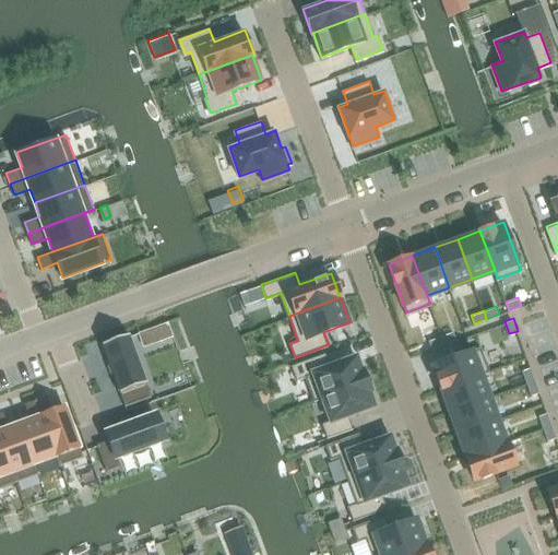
[(168,320),(139,331),(144,344),(174,333),(168,320)]
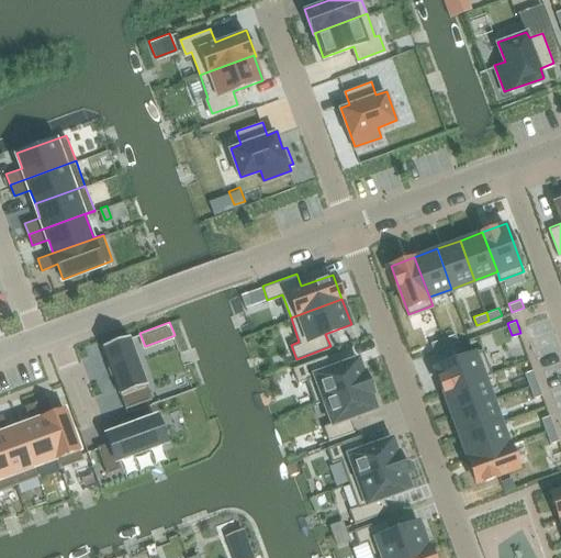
[(456,333),(444,337),(447,345),(459,341),(456,333)]
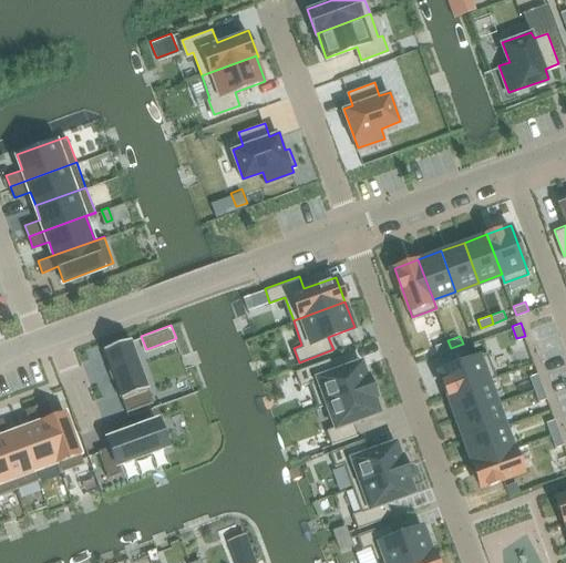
[(131,338),(104,348),(127,410),(154,400),(131,338)]
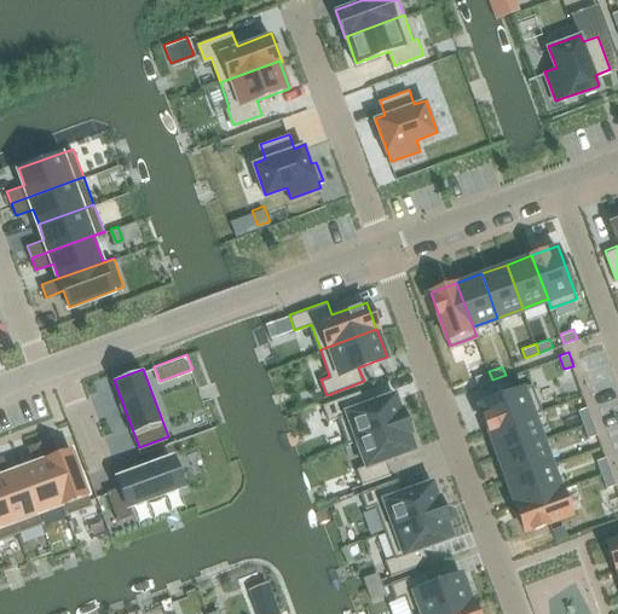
[(489,371),(475,376),(478,384),(492,380),(489,371)]
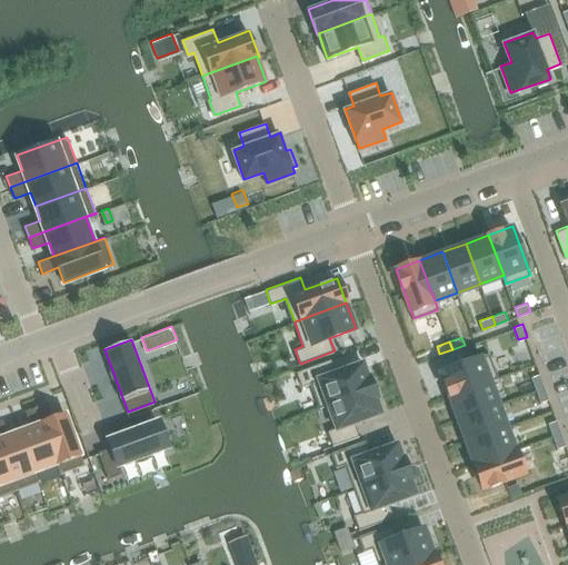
[(489,353),(440,370),(449,395),(498,376),(489,353)]
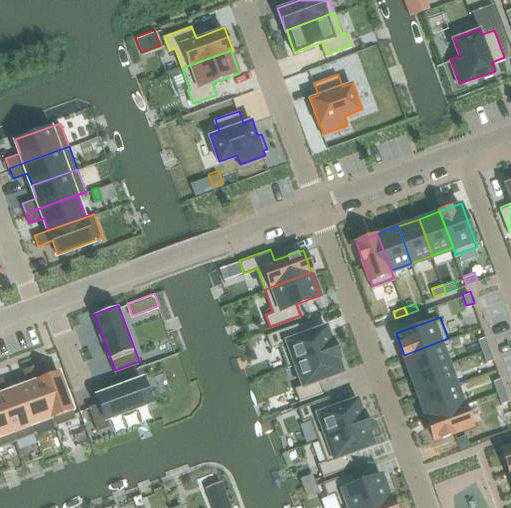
[(298,322),(267,334),(272,347),(279,344),(287,365),(335,348),(332,338),(331,338),(326,325),(302,333),(298,322)]
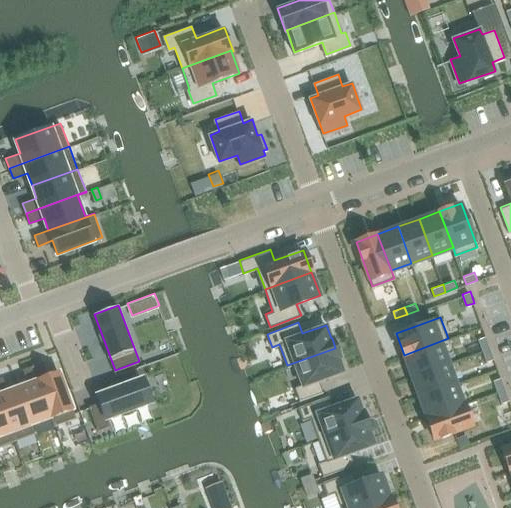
[(486,335),(478,338),(483,349),(490,347),(486,335)]
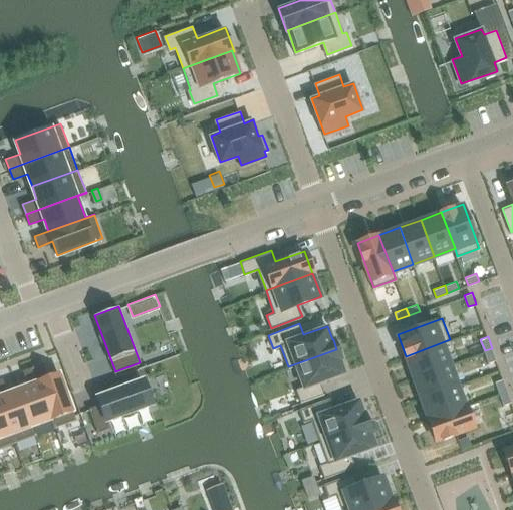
[(450,339),(406,356),(414,376),(450,363),(443,343),(450,341),(450,339)]
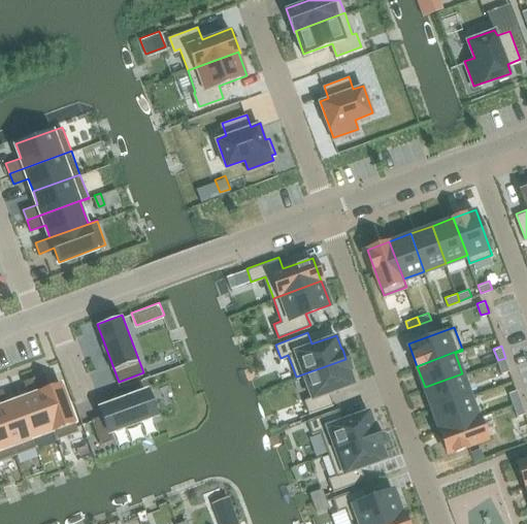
[(505,358),(498,360),(502,372),(509,369),(505,358)]
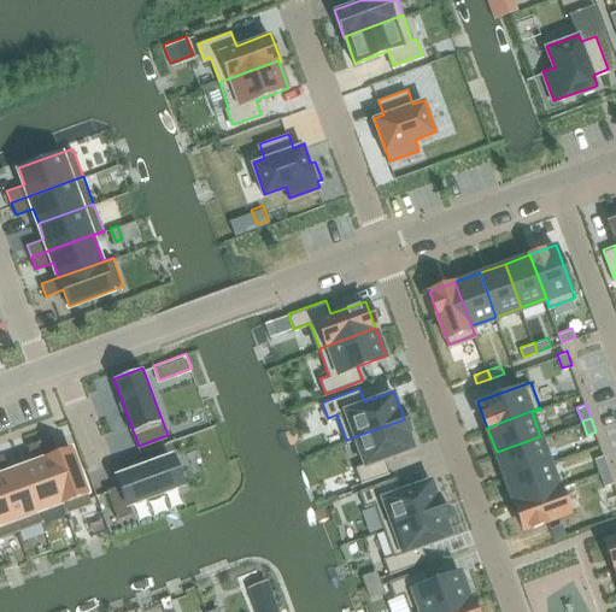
[(404,419),(346,440),(346,441),(356,437),(364,463),(356,466),(362,482),(389,471),(385,458),(414,447),(408,431),(409,431),(404,419)]
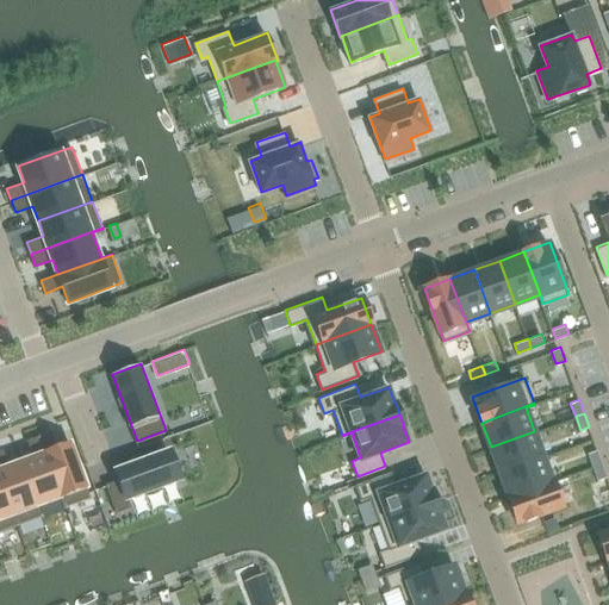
[(51,430),(39,435),(66,506),(91,497),(70,442),(57,447),(51,430)]
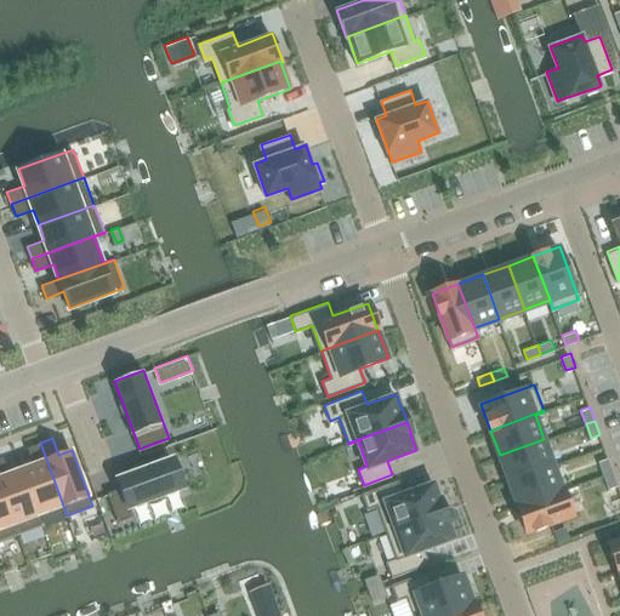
[(544,439),(500,455),(508,480),(553,465),(544,439)]
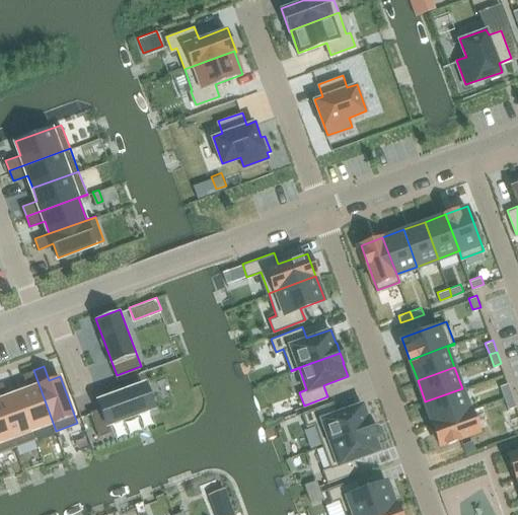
[(28,388),(18,392),(35,438),(32,429),(52,422),(55,431),(56,431),(33,370),(23,373),(28,388)]
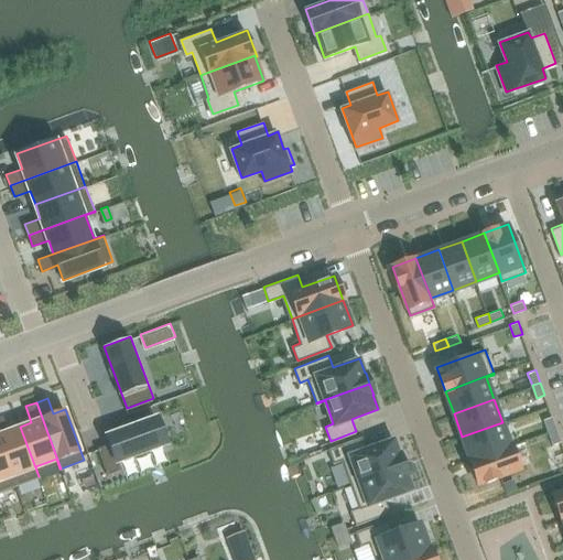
[(2,415),(0,415),(0,440),(15,485),(39,476),(20,427),(9,430),(2,415)]
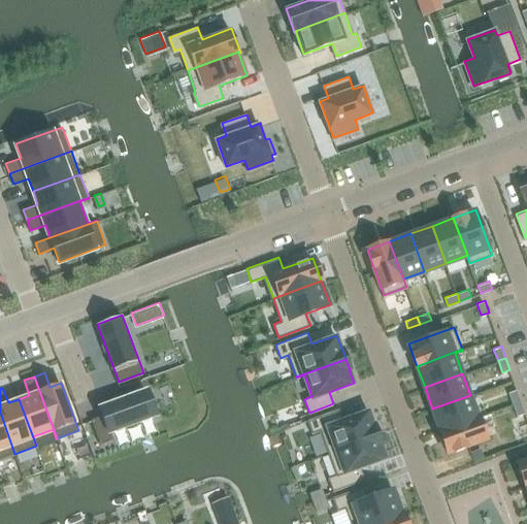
[(103,414),(92,419),(100,444),(113,438),(110,431),(156,414),(146,389),(101,406),(103,414)]
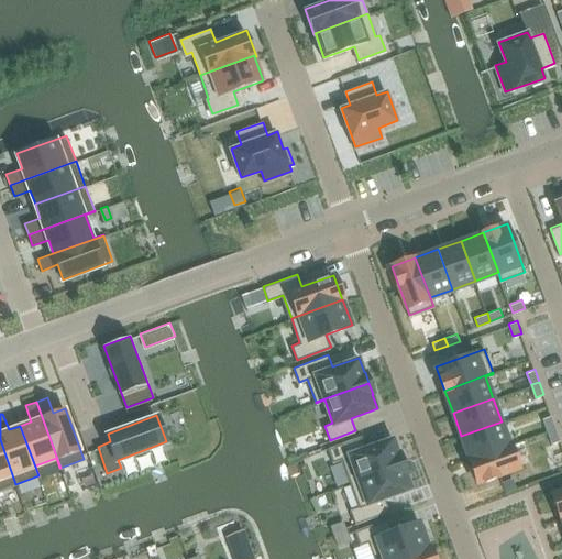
[(551,415),(542,417),(548,430),(555,427),(551,415)]
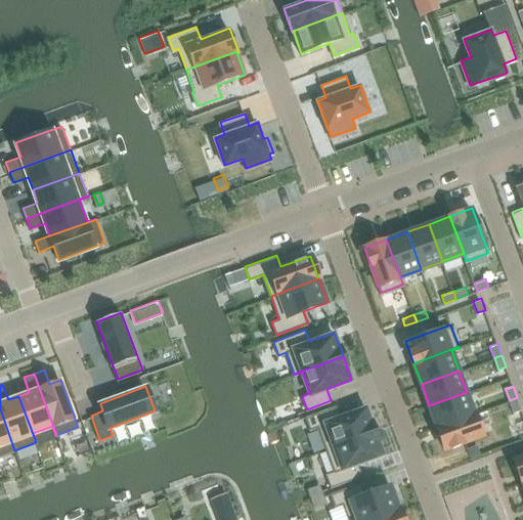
[(467,392),(429,405),(437,427),(474,413),(467,392)]
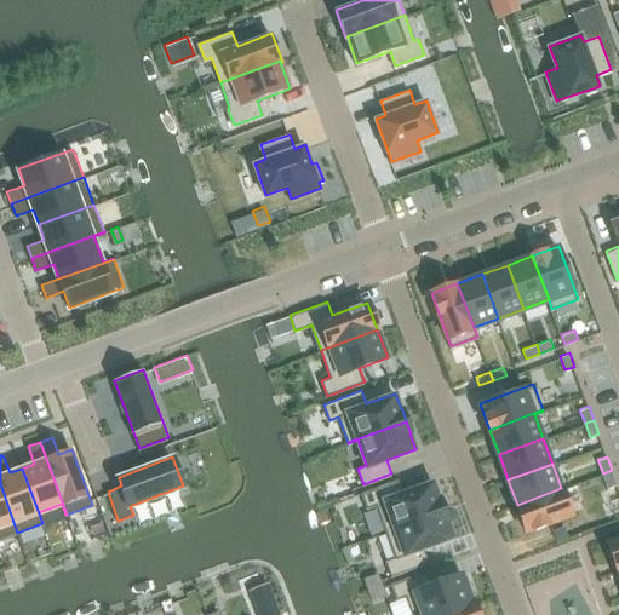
[(612,470),(603,473),(608,487),(617,483),(612,470)]
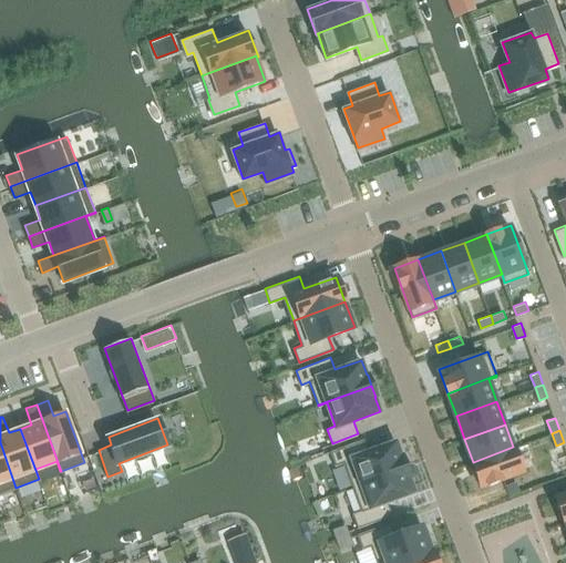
[(364,438),(330,450),(336,464),(343,462),(352,485),(405,467),(401,454),(400,454),(395,441),(369,451),(364,438)]
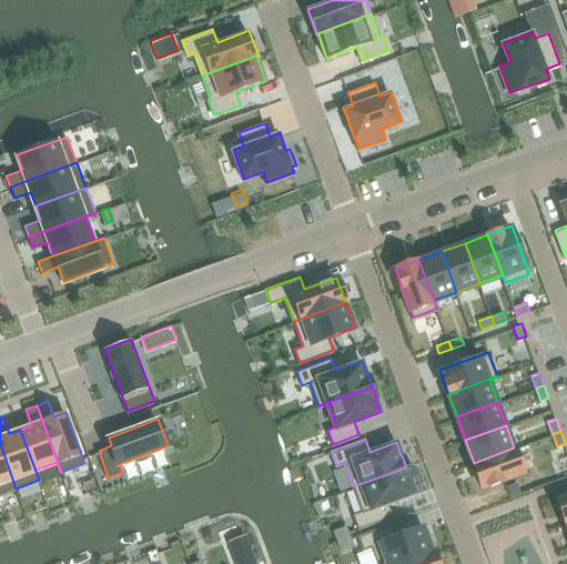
[(0,493),(16,489),(0,443),(0,493)]
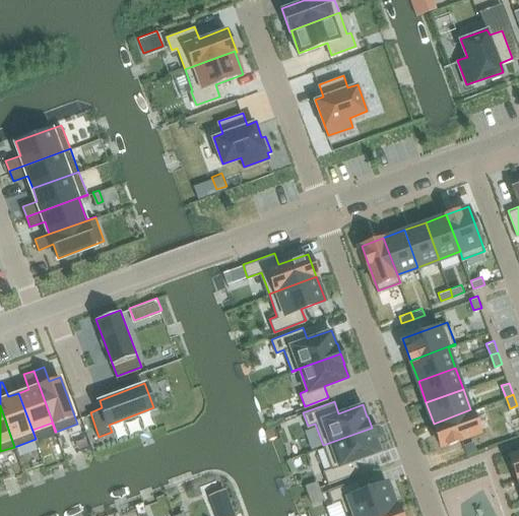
[(470,409),(434,424),(442,445),(478,432),(470,409)]
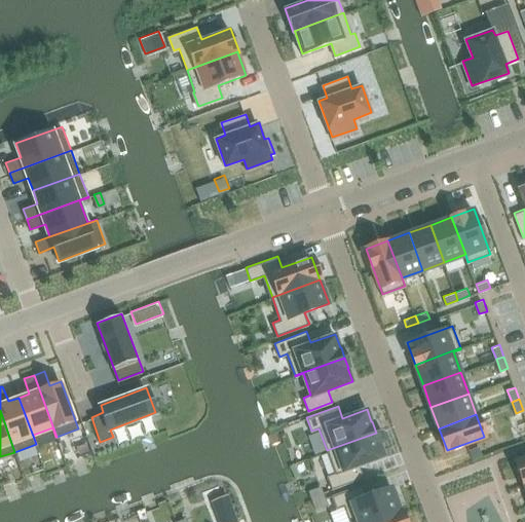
[(376,433),(327,450),(335,472),(328,475),(332,488),(364,477),(360,464),(384,456),(379,443),(380,443),(376,433)]
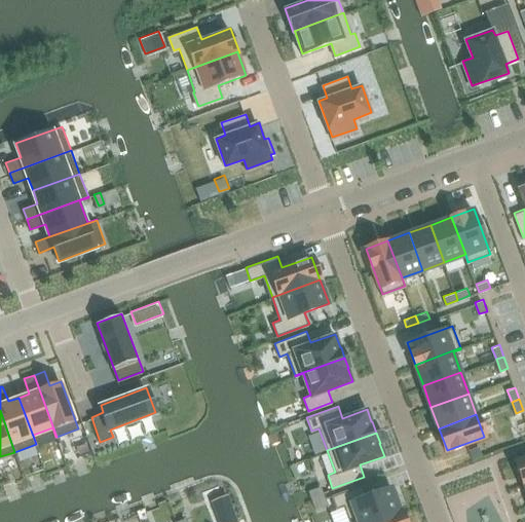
[(479,445),(470,449),(473,456),(481,453),(479,445)]
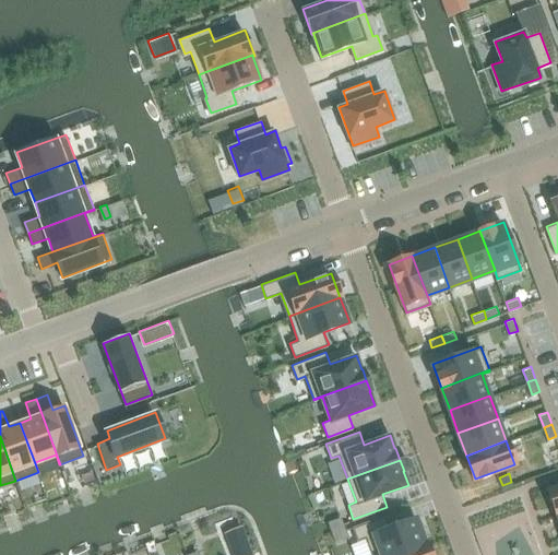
[(557,484),(548,488),(557,512),(557,484)]
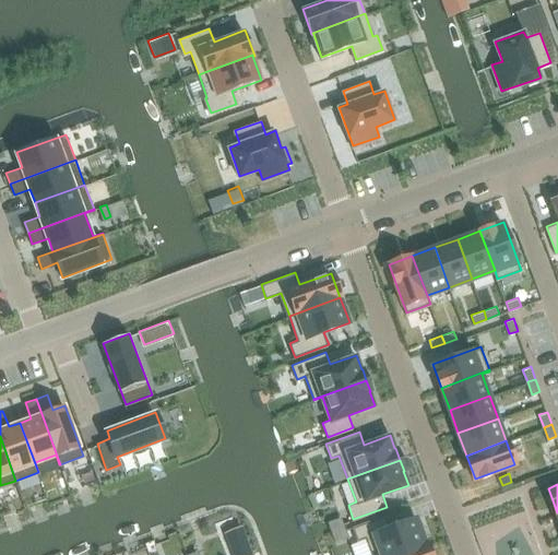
[(386,514),(352,527),(357,541),(366,538),(371,554),(389,554),(426,541),(416,517),(391,527),(386,514)]
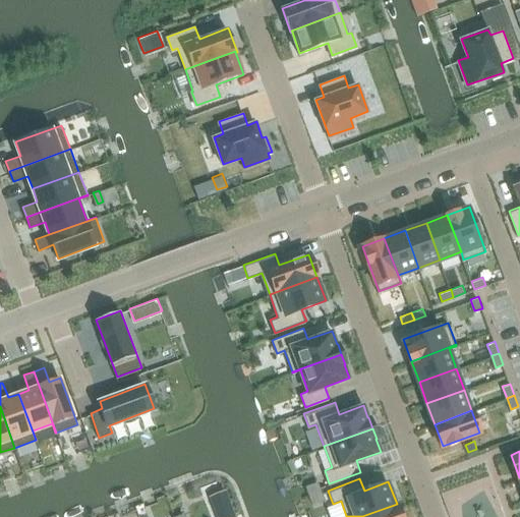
[(235,516),(230,503),(214,509),(216,516),(235,516)]
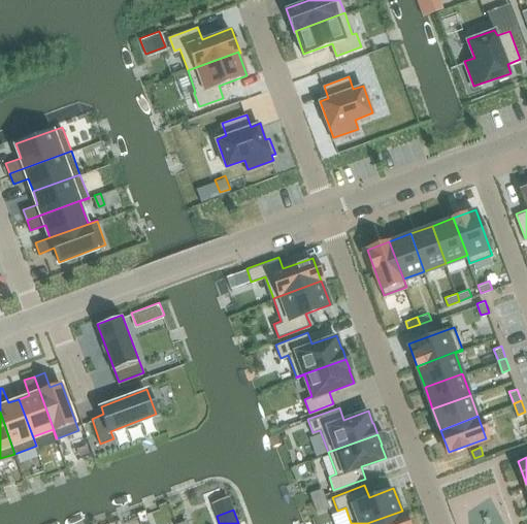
[(406,523),(402,511),(367,523),(406,523)]
